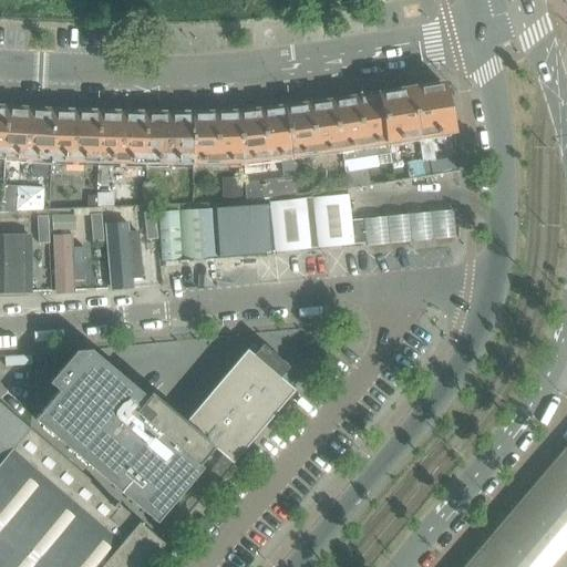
[(453,132),(442,84),(380,94),(387,144),(419,138),(424,178),(457,173),(456,158),(435,163),(430,136),(453,132)]
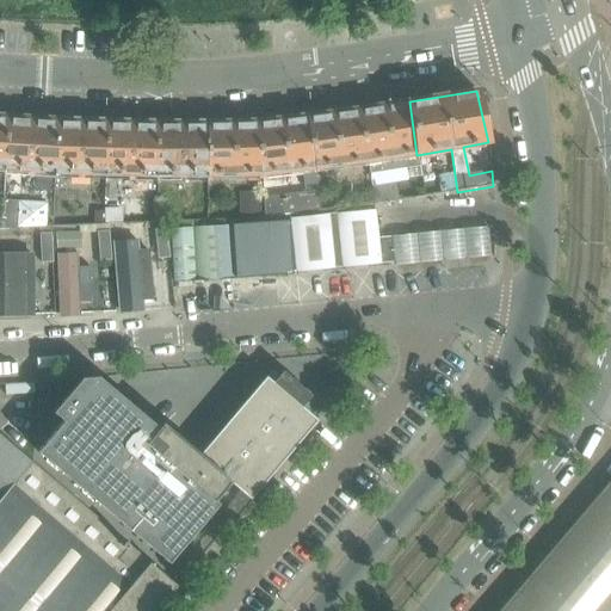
[(417,155),(409,102),(358,110),(365,162),(417,155)]
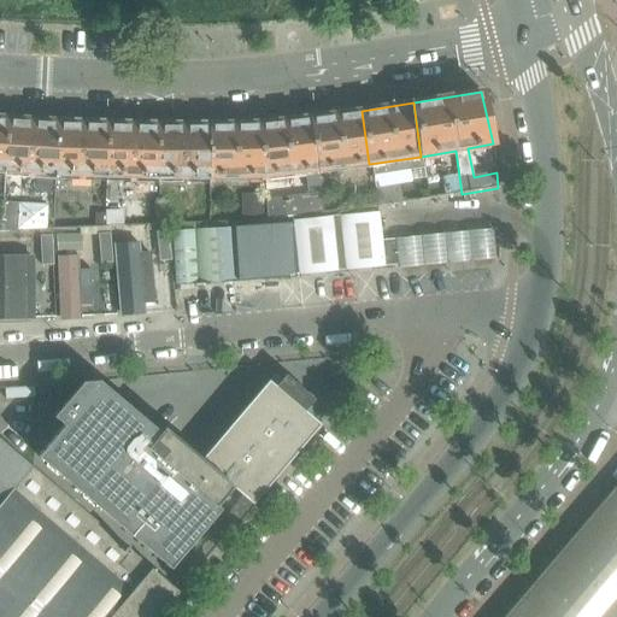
[(369,164),(362,111),(310,117),(318,170),(369,164)]
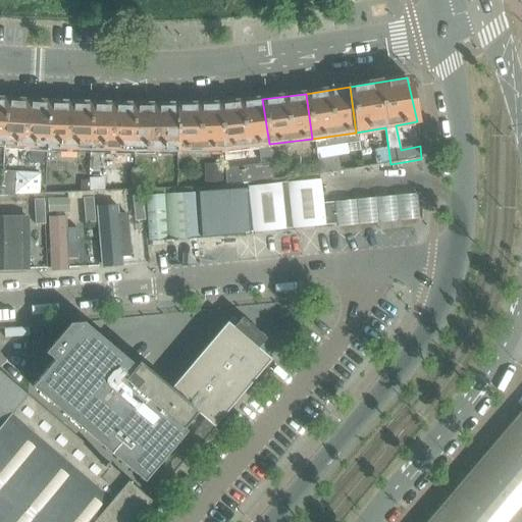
[(269,144),(262,99),(219,104),(223,149),(257,146),(258,160),(270,158),(269,144)]
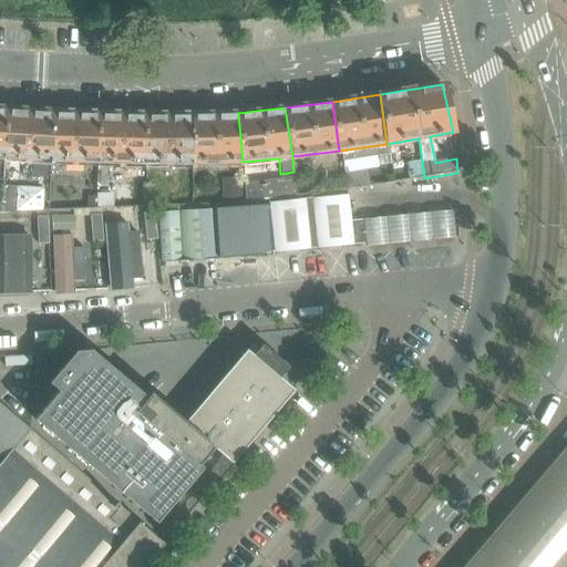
[(51,162),(53,111),(20,110),(6,109),(3,158),(51,162)]
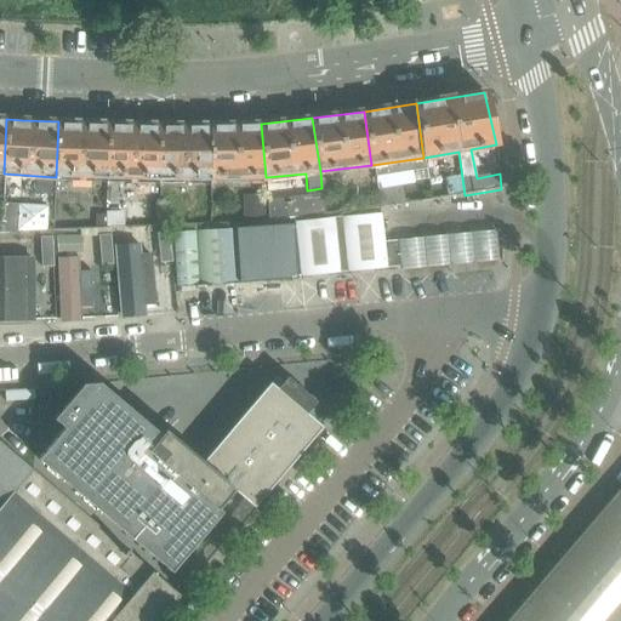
[(107,178),(108,124),(78,123),(58,121),(56,177),(64,177),(107,178)]
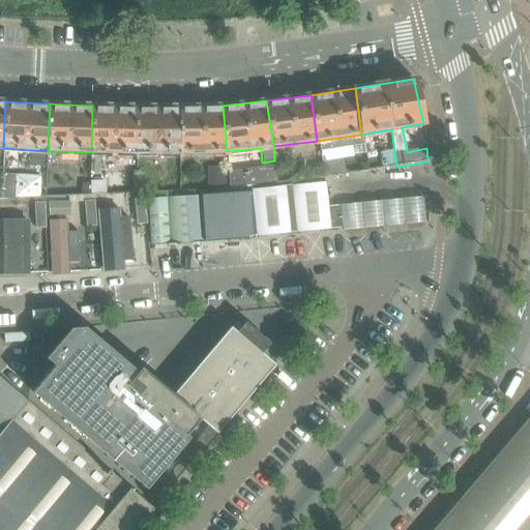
[(136,153),(136,107),(106,106),(92,106),(91,152),(111,153),(136,153)]
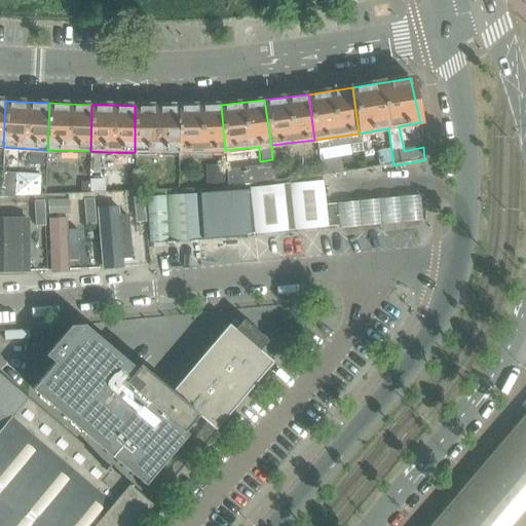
[(225,150),(221,105),(178,106),(178,152),(225,150)]
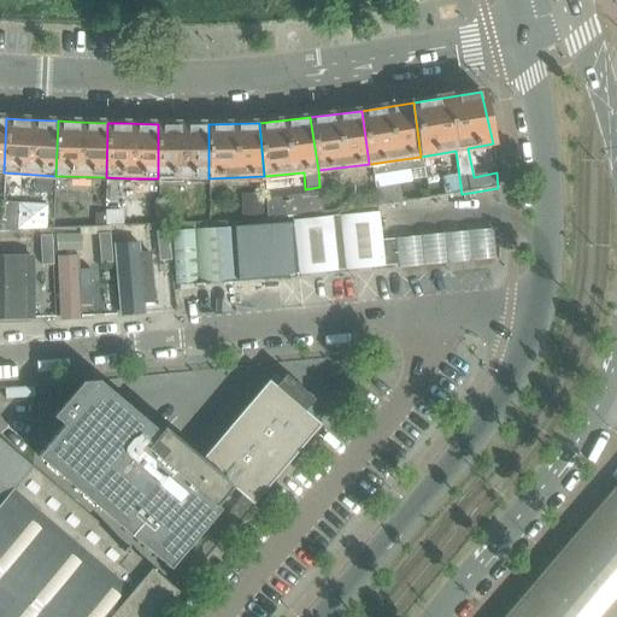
[(209,178),(209,124),(178,124),(158,124),(158,178),(209,178)]
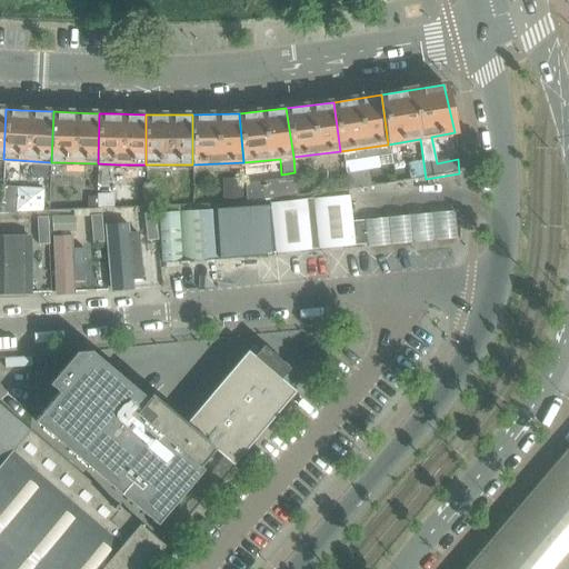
[(299,197),(297,179),(245,185),(247,202),(299,197)]
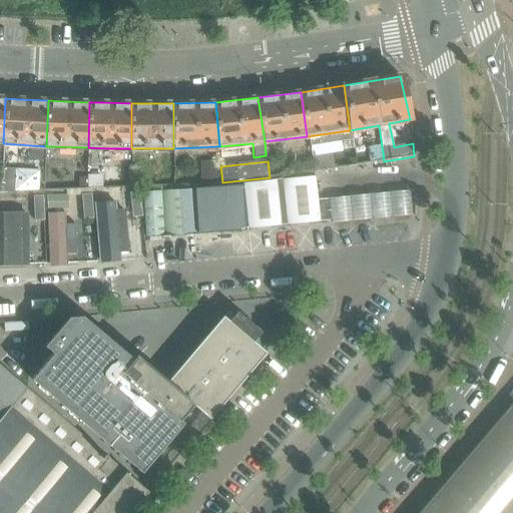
[(218,182),(217,162),(200,162),(201,182),(218,182)]
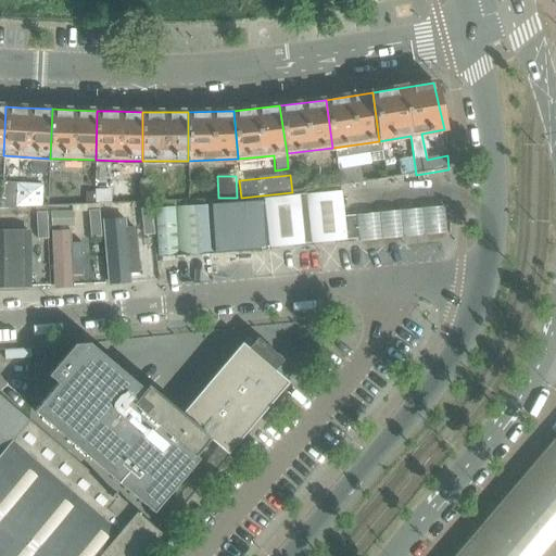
[(0,209),(15,209),(17,184),(2,184),(0,200),(0,209)]
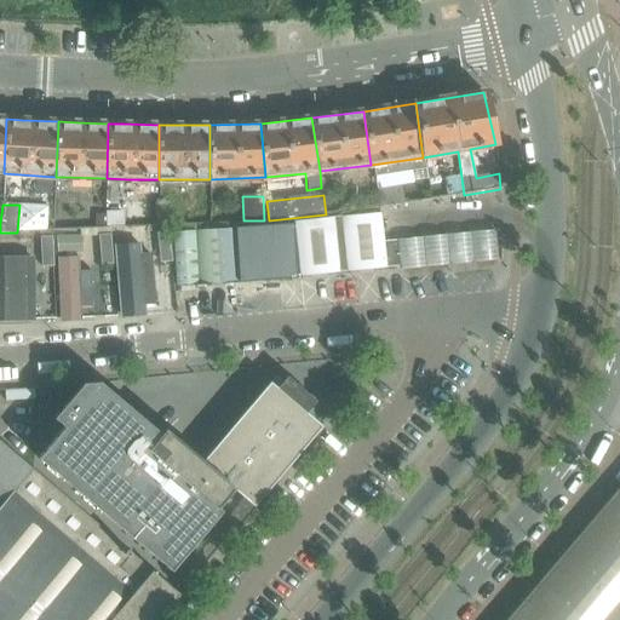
[(122,212),(105,213),(105,227),(124,225),(122,212)]
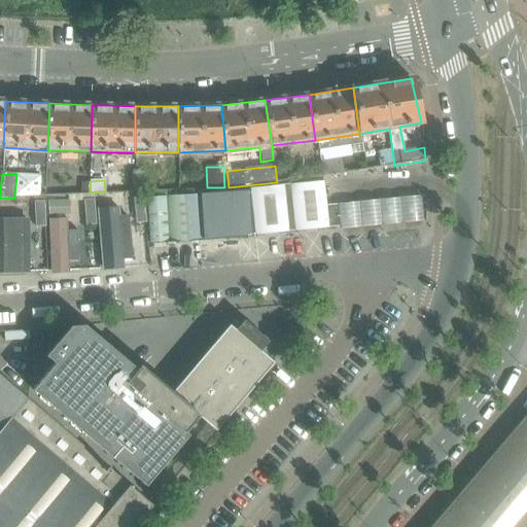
[(340,226),(337,205),(325,205),(323,181),(250,188),(255,235),(340,226)]
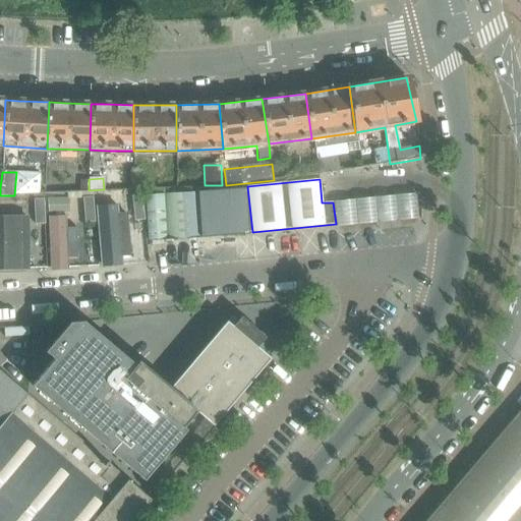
[(147,200),(148,217),(149,241),(199,238),(196,192),(164,194),(164,199),(147,200)]
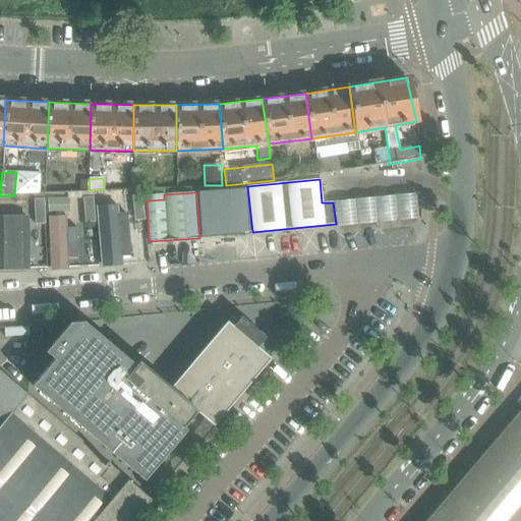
[(145,220),(141,195),(131,196),(134,221),(145,220)]
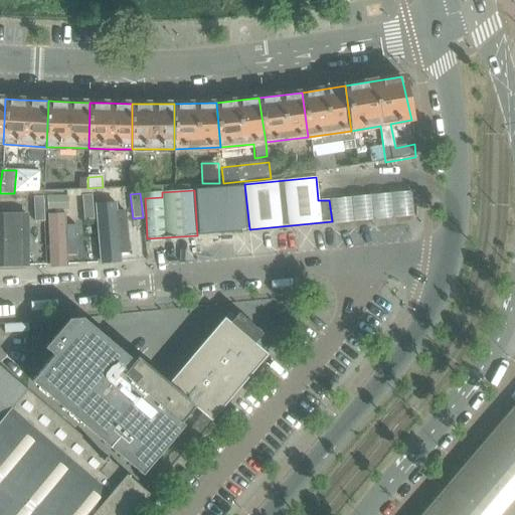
[(68,195),(47,196),(48,210),(68,209),(68,195)]
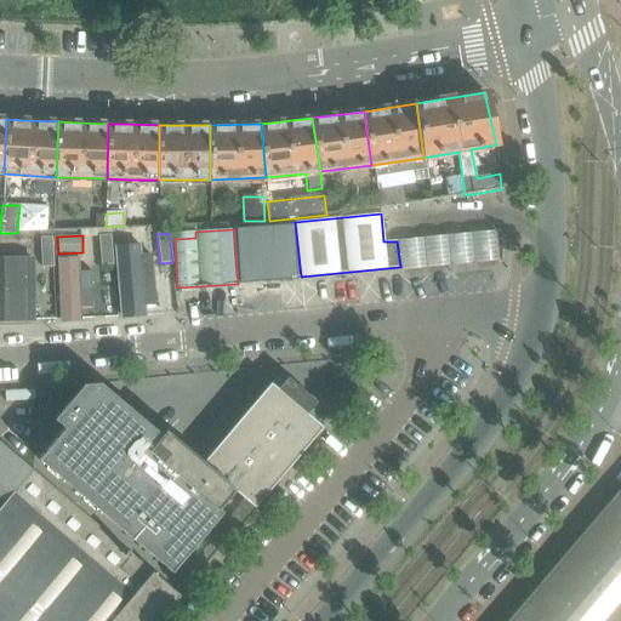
[(113,265),(110,235),(98,237),(101,266),(113,265)]
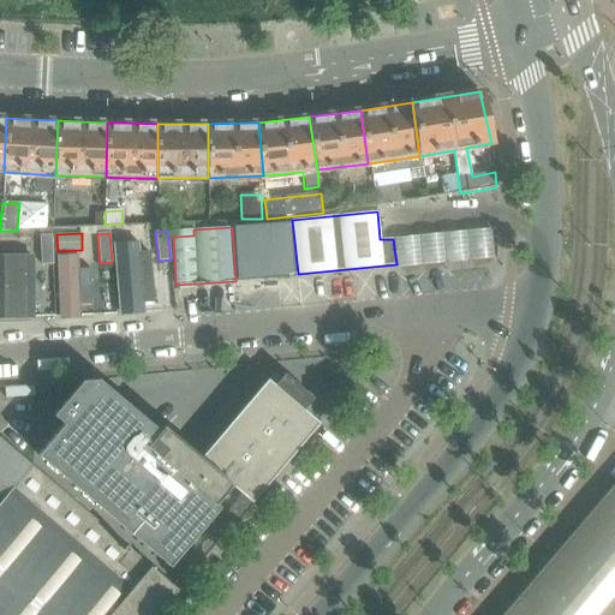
[(53,264),(52,234),(40,236),(41,266),(53,264)]
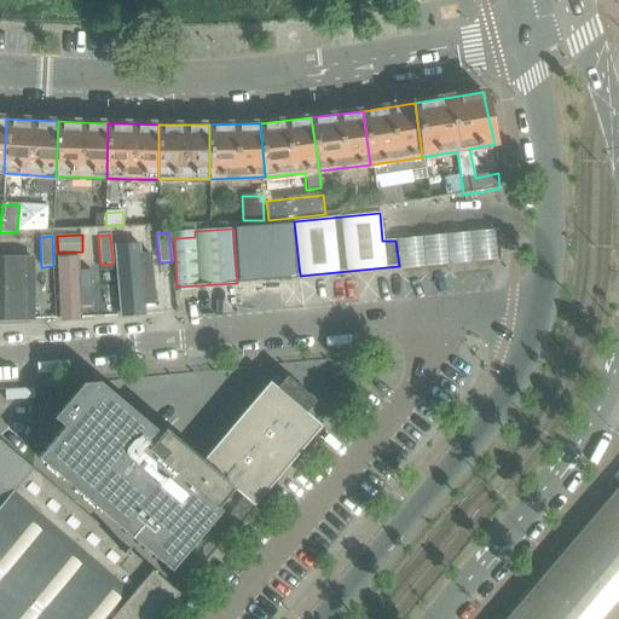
[(139,242),(115,244),(122,316),(148,313),(139,242)]
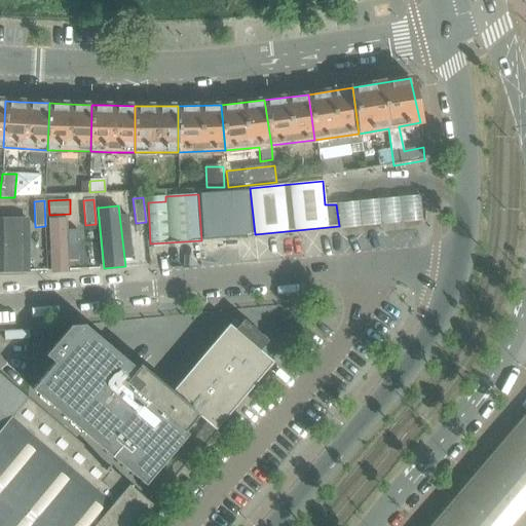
[(68,219),(48,220),(51,273),(71,272),(68,219)]
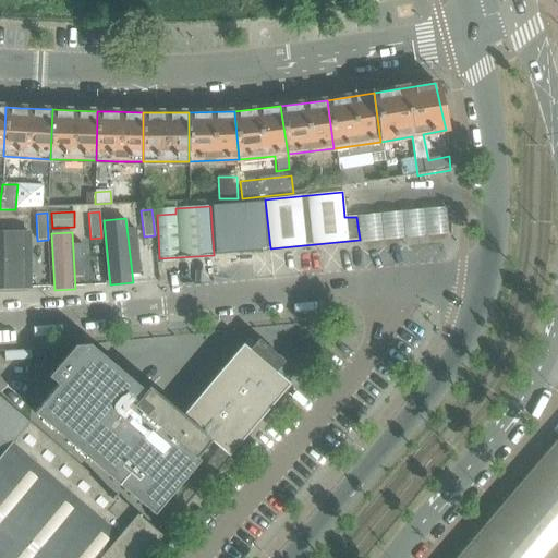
[(29,235),(0,235),(1,291),(31,291),(29,235)]
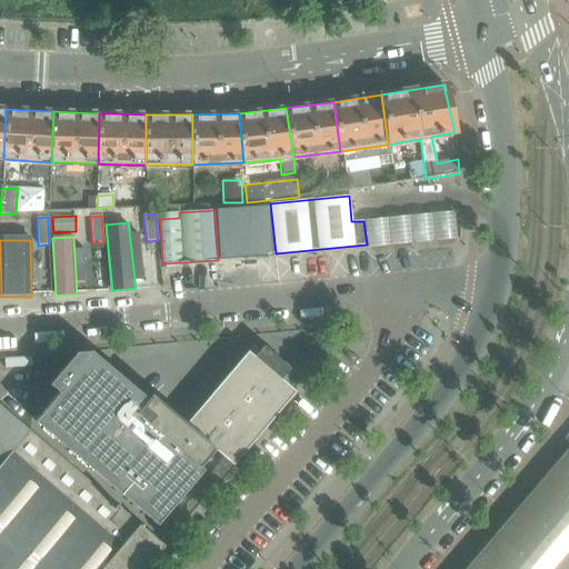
[(232,465),(295,392),(280,380),(289,369),(263,346),(253,357),(248,351),(186,423),(213,449),(232,465)]
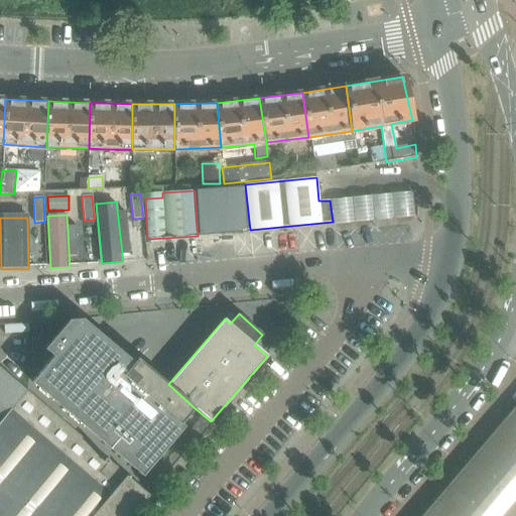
[(168,384),(137,358),(134,362),(83,318),(69,319),(44,349),(52,357),(31,382),(142,476),(184,425),(180,422),(194,407),(168,384)]
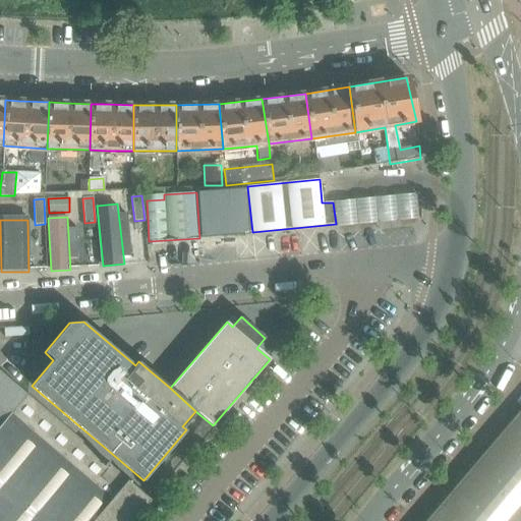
[(132,520),(151,500),(27,395),(0,370),(0,520),(132,520)]
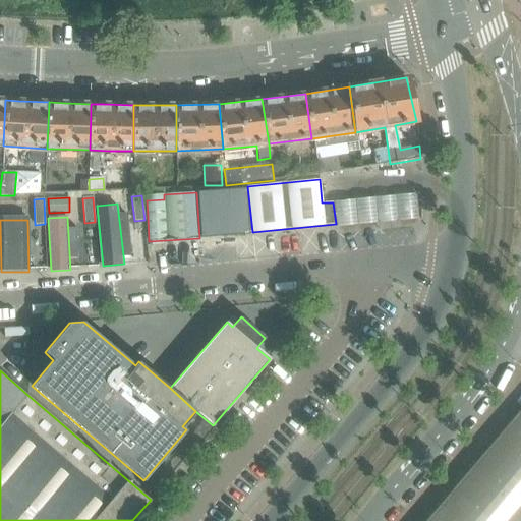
[(520,520),(520,411),(427,520),(520,520)]
